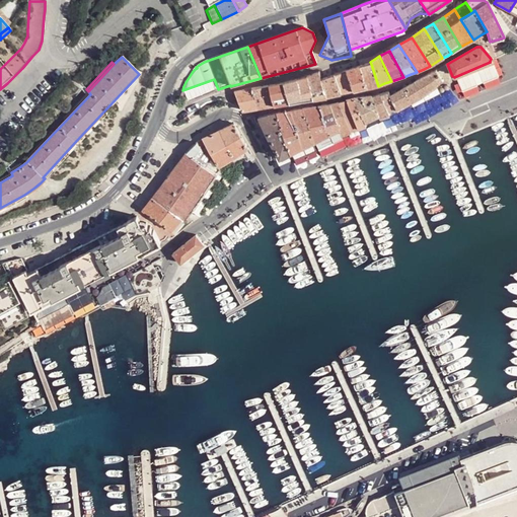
[(372,87),(378,86),(371,64),(359,67),(366,88),(372,87)]
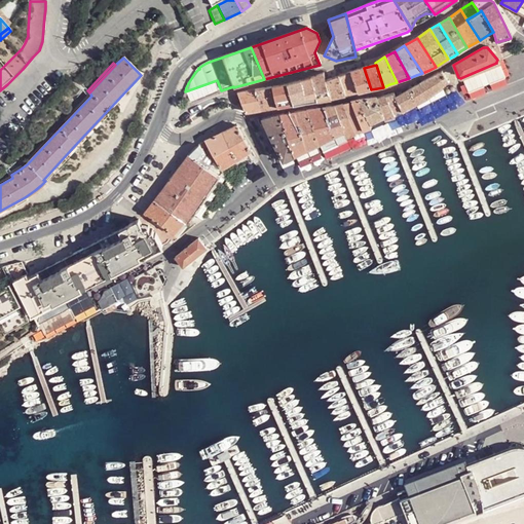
[(364,91),(371,89),(364,68),(349,72),(357,94),(364,91)]
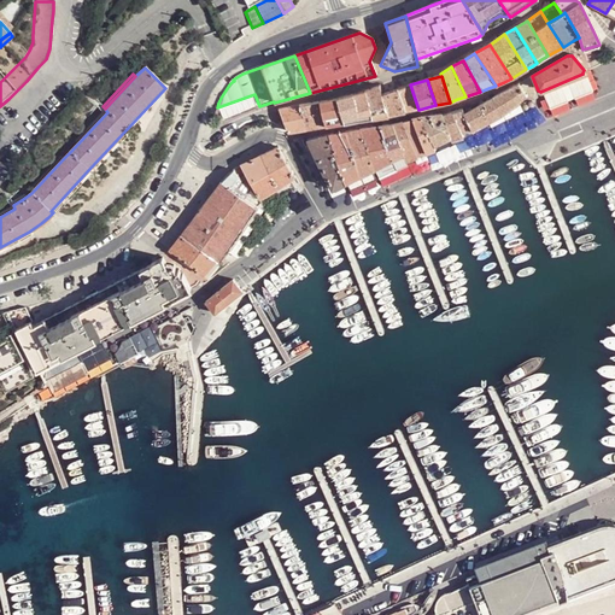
[(411,111),(419,110),(410,85),(396,89),(404,112),(409,111),(411,111)]
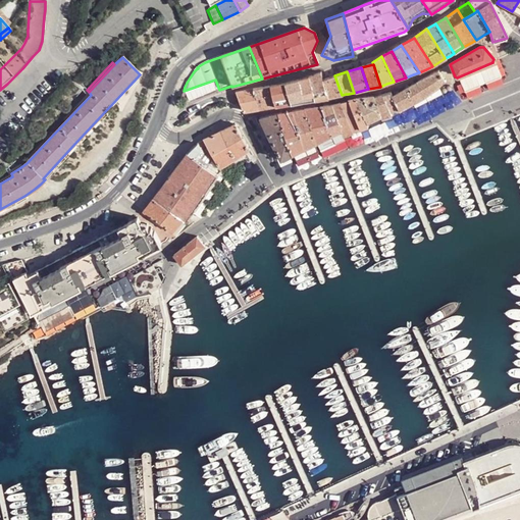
[(426,78),(415,84),(423,98),(437,88),(443,80),(436,71),(426,78)]
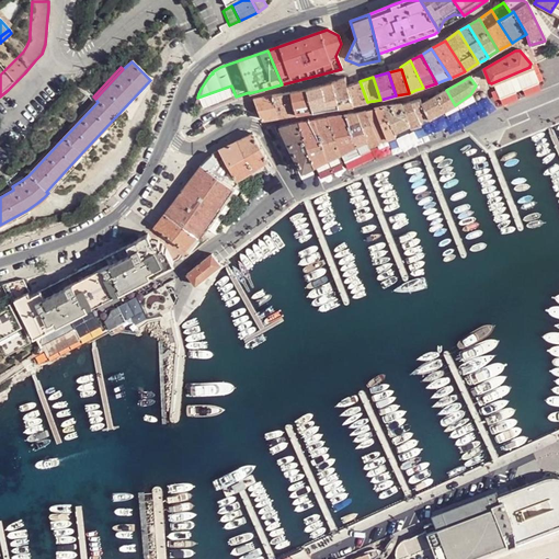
[(513,92),(506,77),(491,83),(489,82),(497,99),(513,92)]
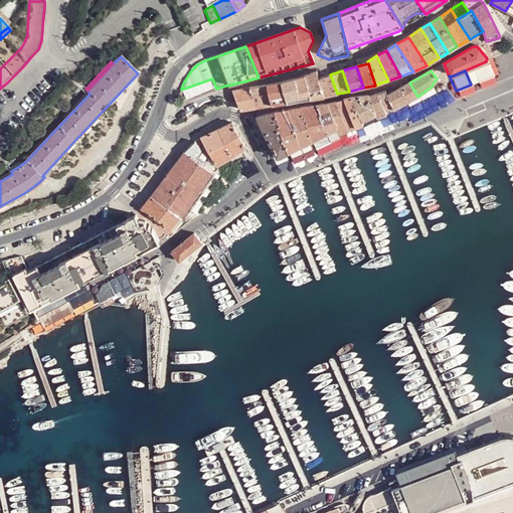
[(310,100),(323,98),(317,79),(316,73),(304,77),(310,100)]
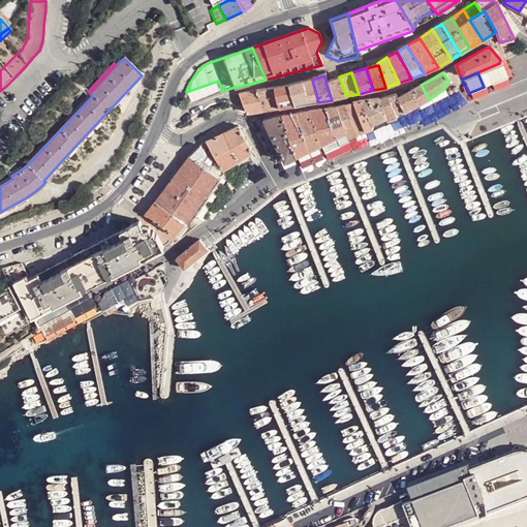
[(339,98),(346,96),(339,76),(326,82),(332,100),(339,98)]
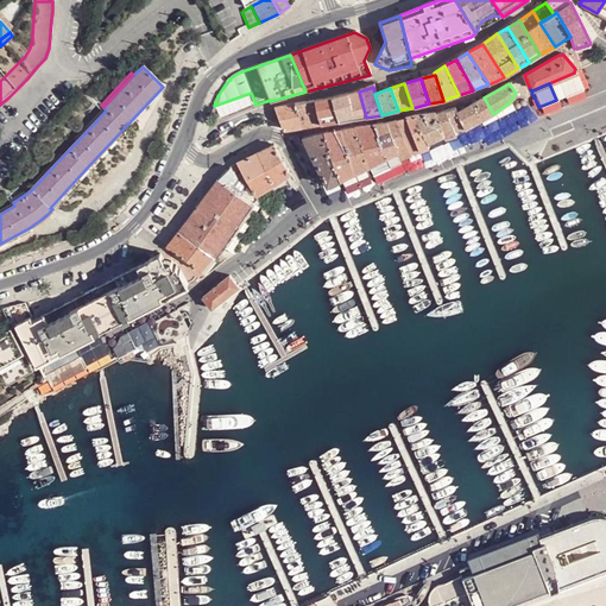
[(360,119),(366,118),(359,92),(346,94),(353,120),(360,119)]
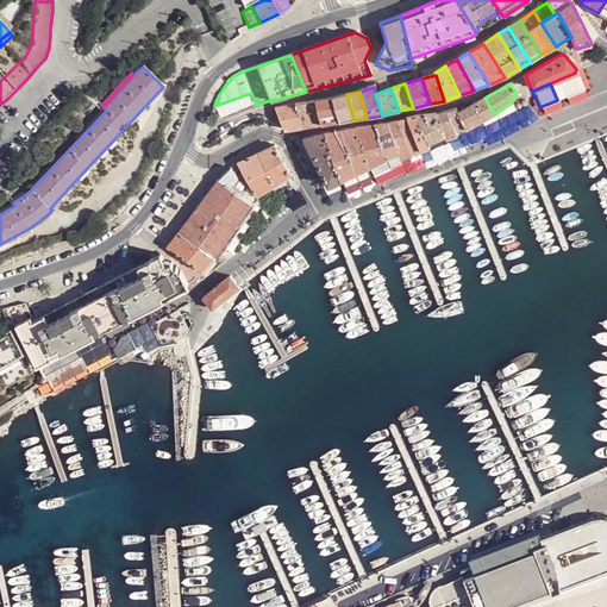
[(345,121),(354,120),(346,94),(331,99),(337,123),(345,121)]
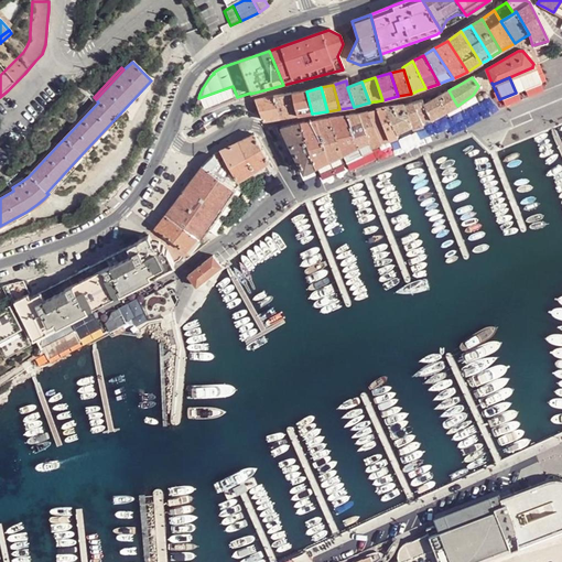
[(442,94),(435,98),(444,112),(457,106),(449,90),(442,94)]
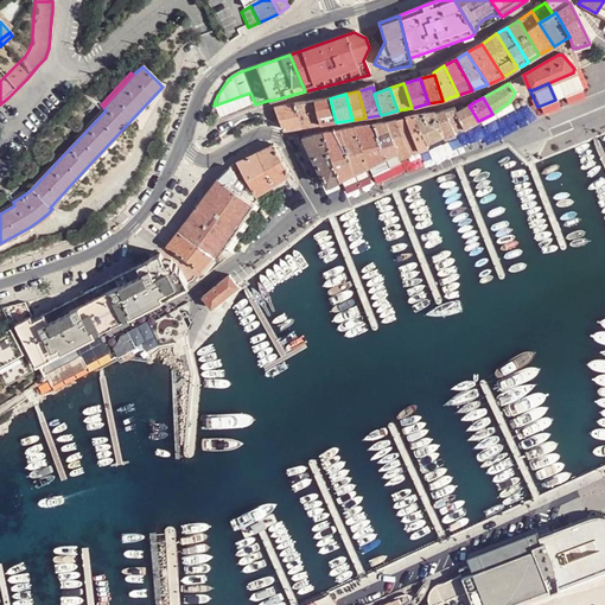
[(328,123),(336,122),(330,99),(313,101),(318,126),(328,123)]
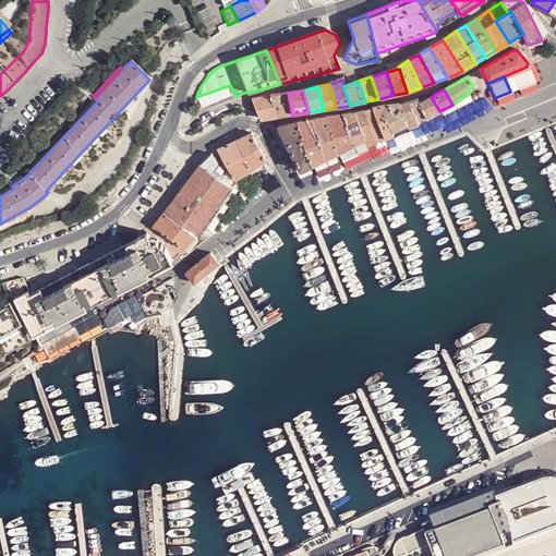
[(276,118),(292,116),(288,93),(269,97),(276,118)]
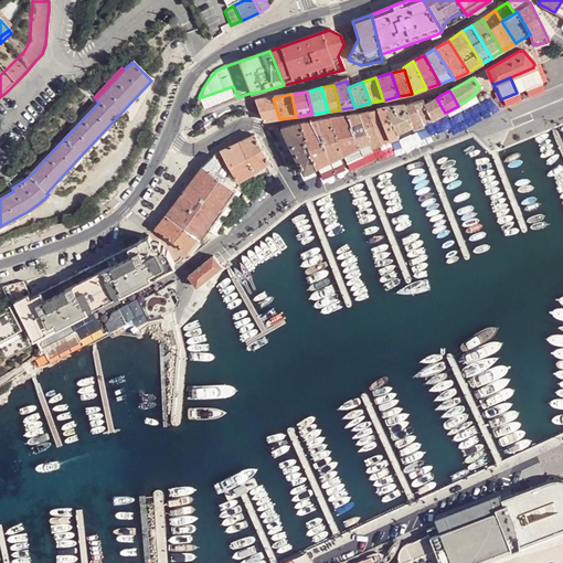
[(474,95),(458,106),(461,112),(479,102),(474,95)]
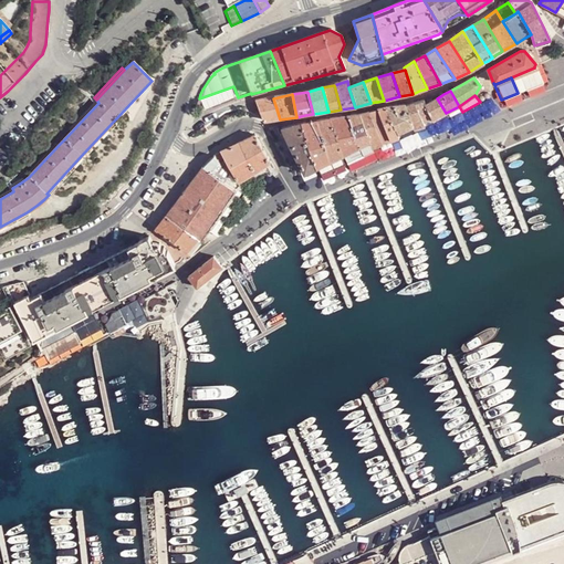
[(271,122),(280,119),(273,98),(254,102),(262,123),(271,122)]
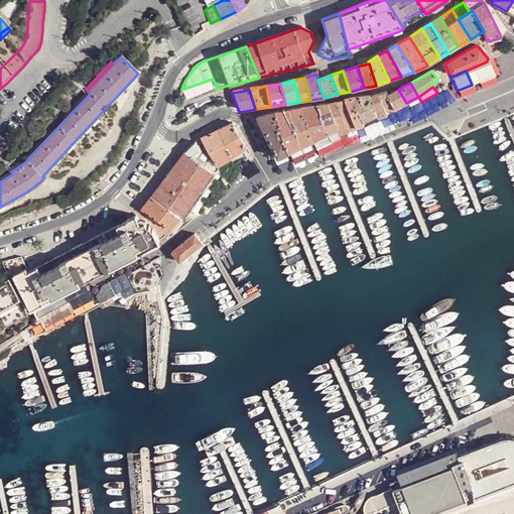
[(398,90),(387,97),(393,110),(400,107),(406,103),(398,90)]
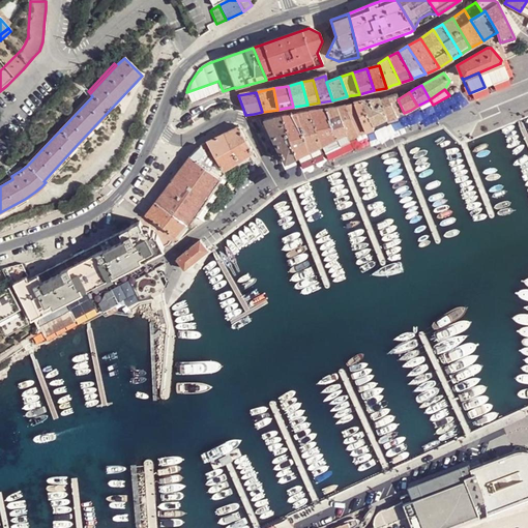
[(391,95),(387,97),(397,118),(401,116),(404,113),(398,99),(396,94),(391,95)]
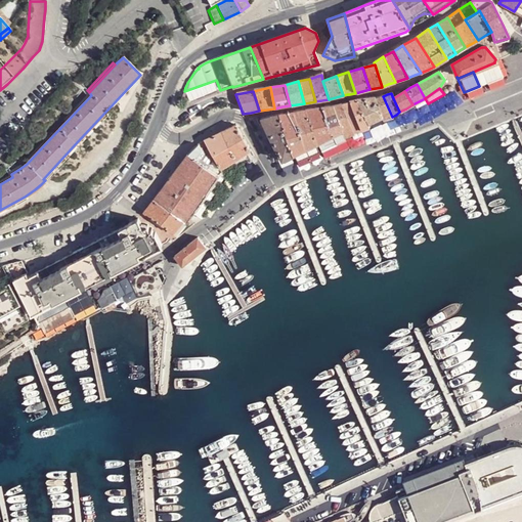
[(383,96),(375,99),(380,113),(382,118),(382,120),(387,119),(392,117),(383,96)]
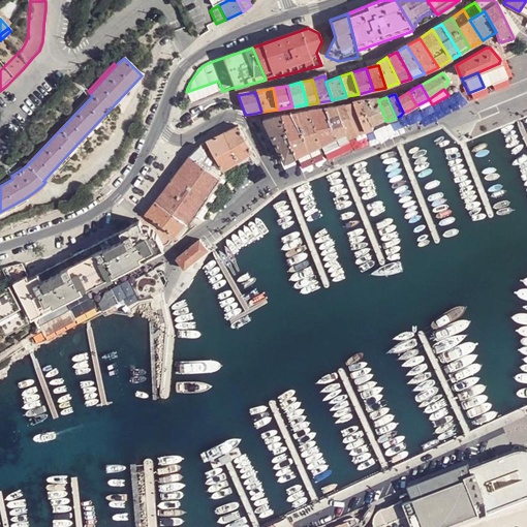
[(377,98),(360,101),(368,121),(369,121),(371,126),(385,119),(383,114),(378,100),(377,98)]
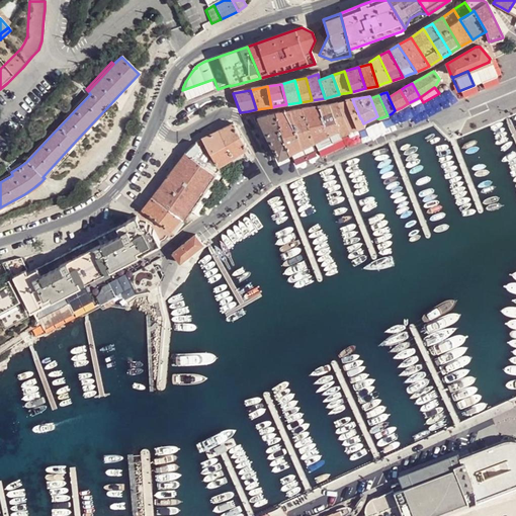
[(420,97),(408,103),(411,108),(423,102),(420,97)]
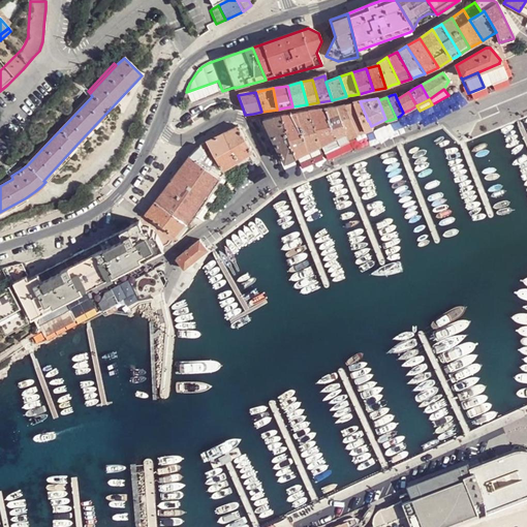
[(360,101),(351,103),(364,132),(368,130),(372,129),(371,126),(369,121),(368,121),(360,101)]
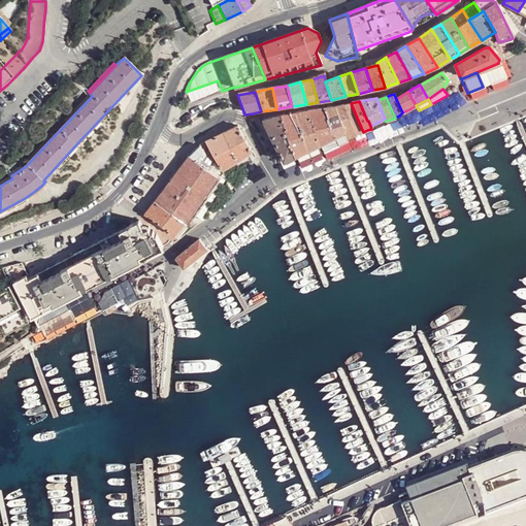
[(351,103),(343,105),(356,134),(359,133),(363,132),(351,103)]
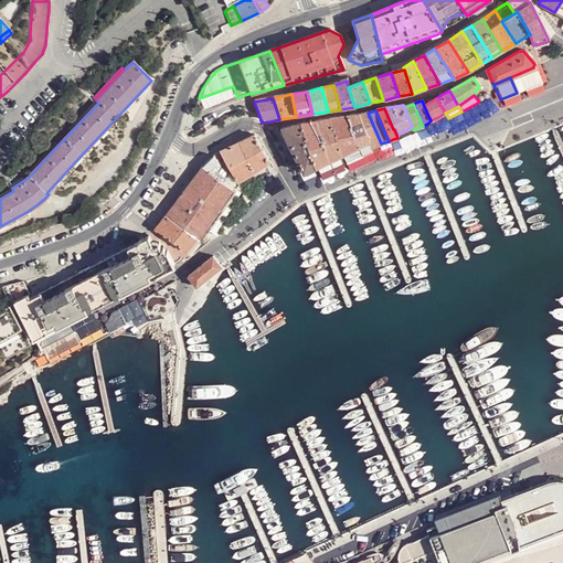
[(368,113),(359,114),(369,141),(368,142),(370,148),(381,144),(368,113)]
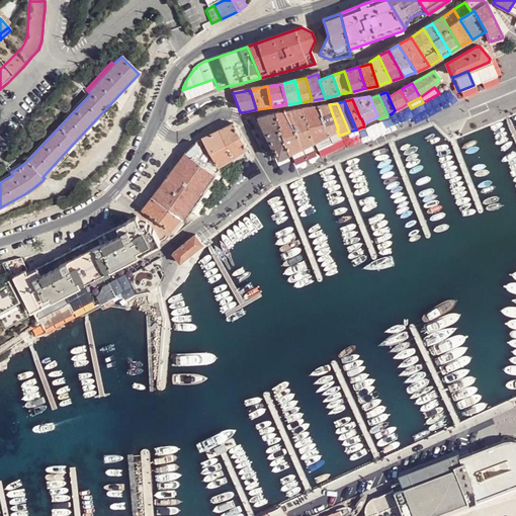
[(329,104),(317,106),(327,136),(337,131),(338,130),(329,104)]
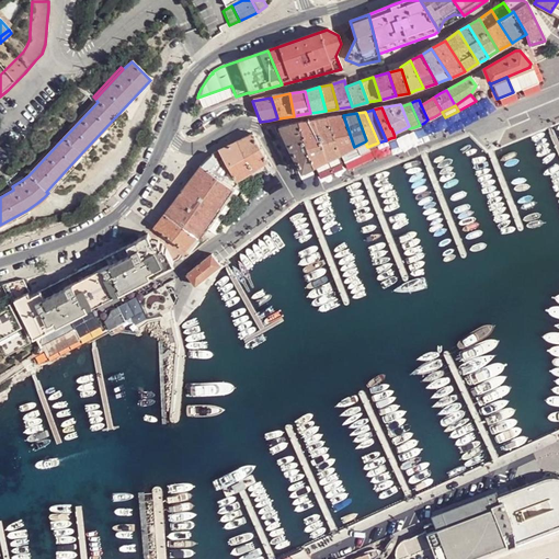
[(343,115),(327,117),(340,153),(351,148),(354,147),(343,115)]
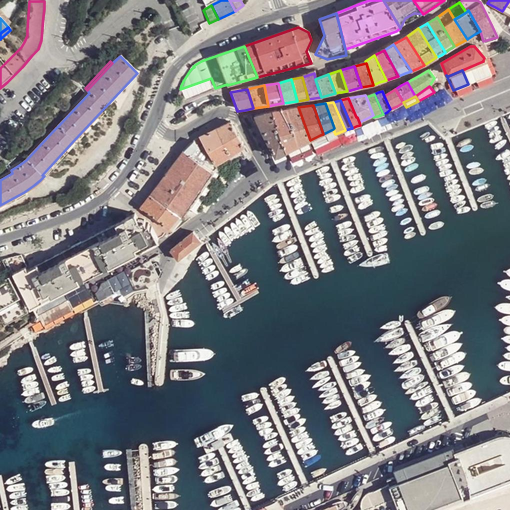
[(107,109),(105,107),(73,141),(75,143),(107,109)]
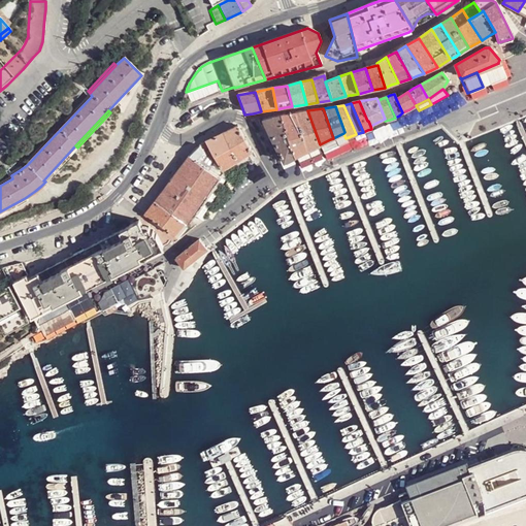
[(301,112),(295,113),(306,151),(308,151),(316,146),(320,144),(307,110),(301,112)]
